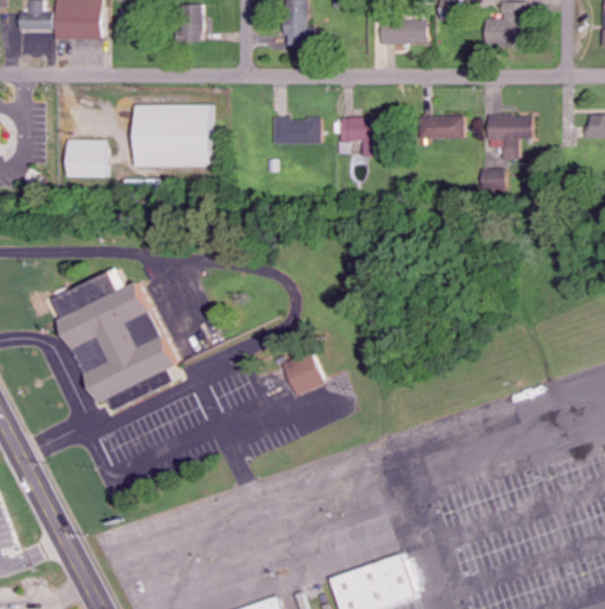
[(52,29),(54,11),(44,11),(44,0),(31,0),(31,11),(20,11),(19,27),(52,29)]
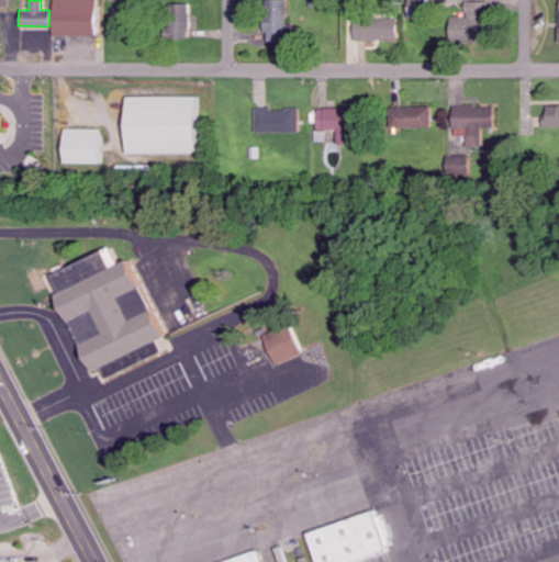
[(94,36),(96,0),(53,0),(52,35),(94,36)]
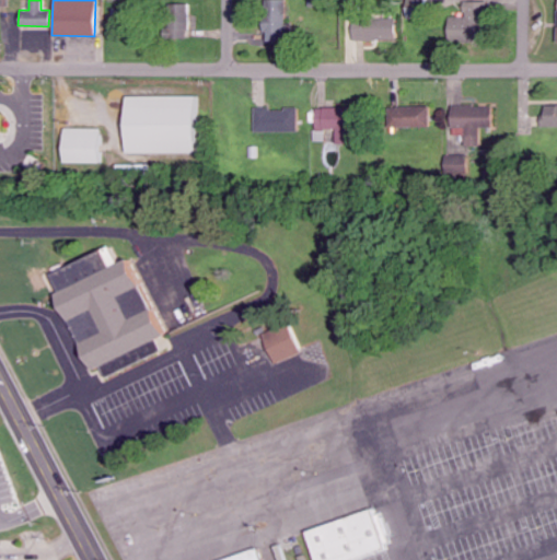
[(283,0),(263,0),(262,34),(266,34),(266,44),(282,45),(283,0)]
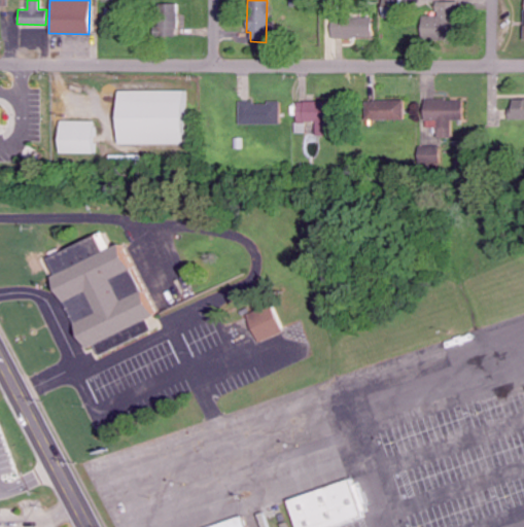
[(419,15),(419,40),(452,39),(452,1),(433,1),(433,15),(419,15)]
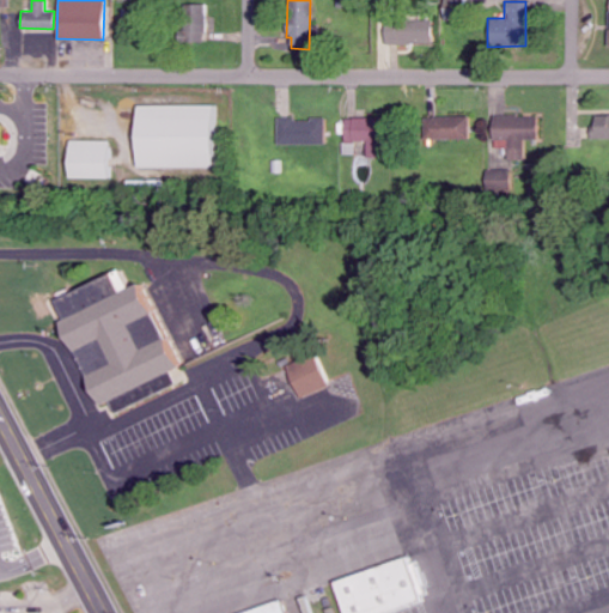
[(205,4),(181,4),(181,42),(206,41),(205,4)]
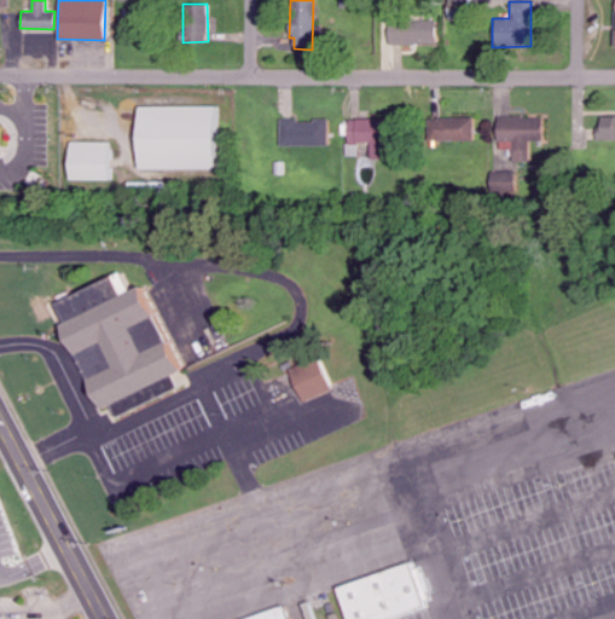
[(435,44),(436,21),(388,21),(388,44),(435,44)]
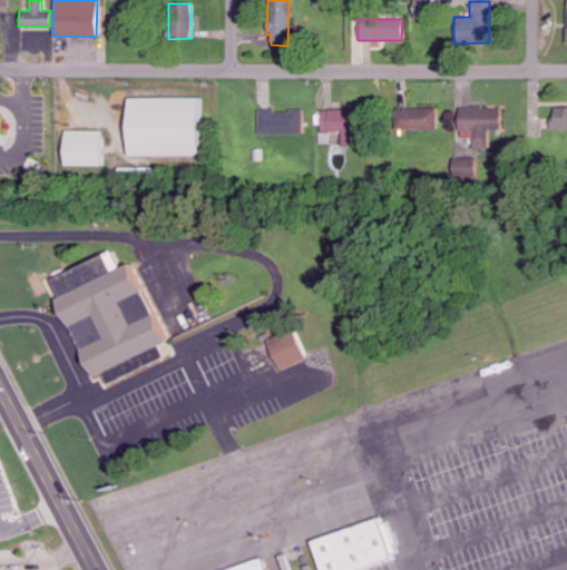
[(203,98),(125,97),(124,155),(198,156),(198,124),(202,125),(203,98)]
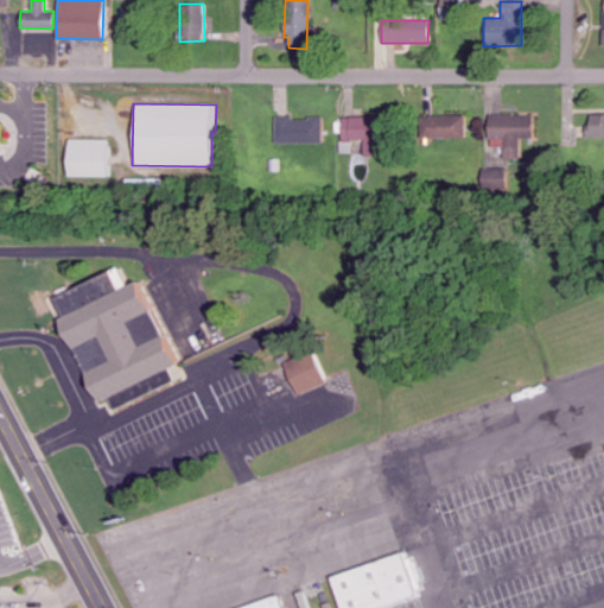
[(531,141),(531,114),(487,115),(488,143),(531,141)]
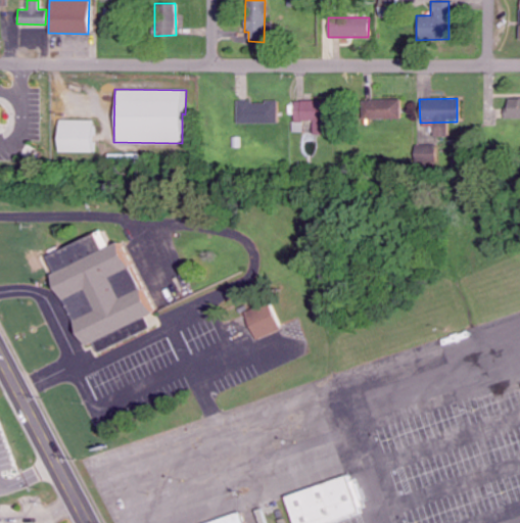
[(397,99),(360,100),(361,119),(398,119),(397,99)]
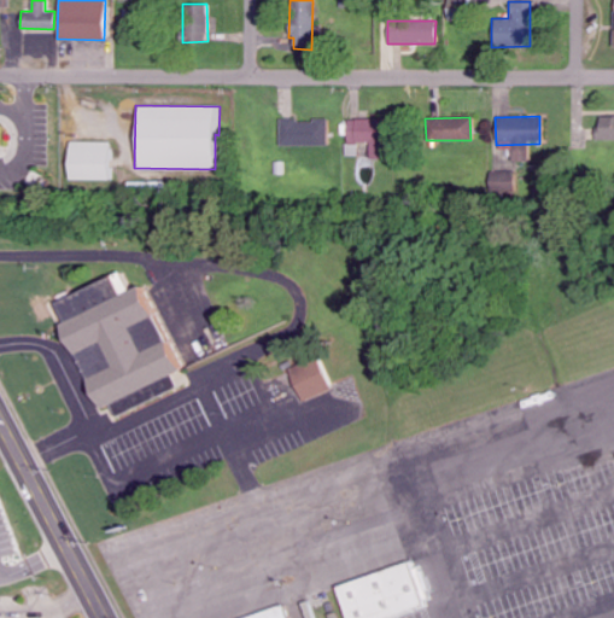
[(279,145),(327,145),(326,120),(279,120),(279,145)]
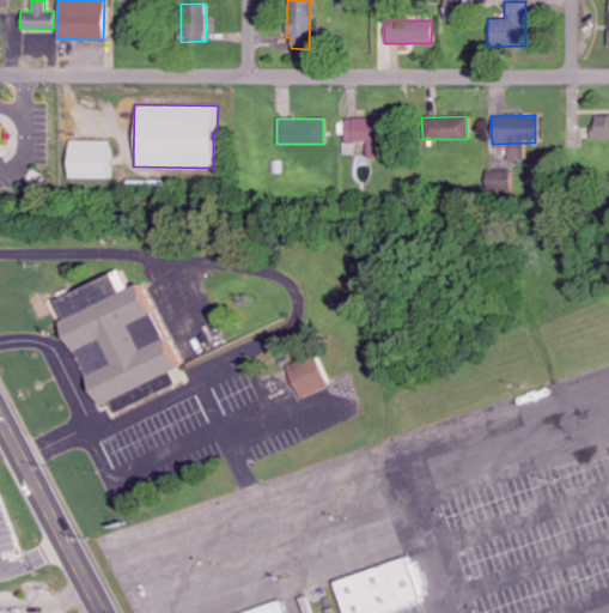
[(67,178),(109,177),(109,140),(66,140),(67,178)]
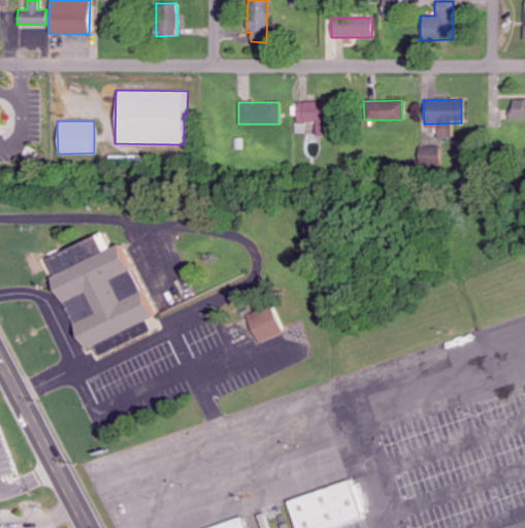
[(418,164),(445,165),(446,147),(419,146),(418,164)]
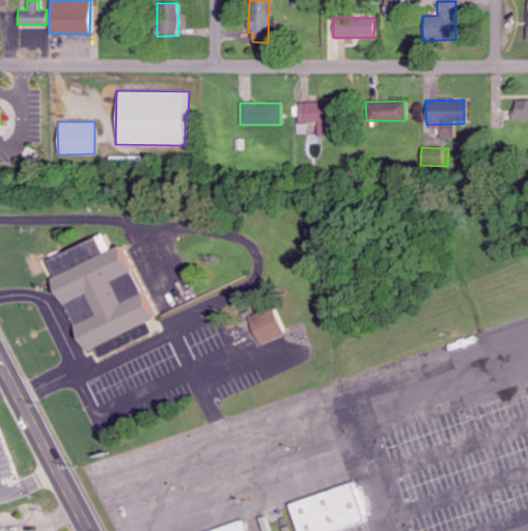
[(85,351),(92,347),(96,358),(148,332),(144,322),(115,246),(108,250),(100,232),(45,259),(52,276),(48,277),(85,351)]
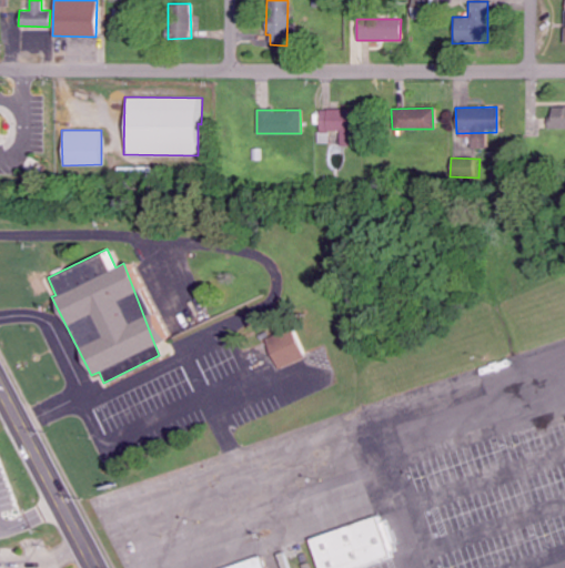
[(262,337),(276,367),(301,357),(286,328),(262,337)]
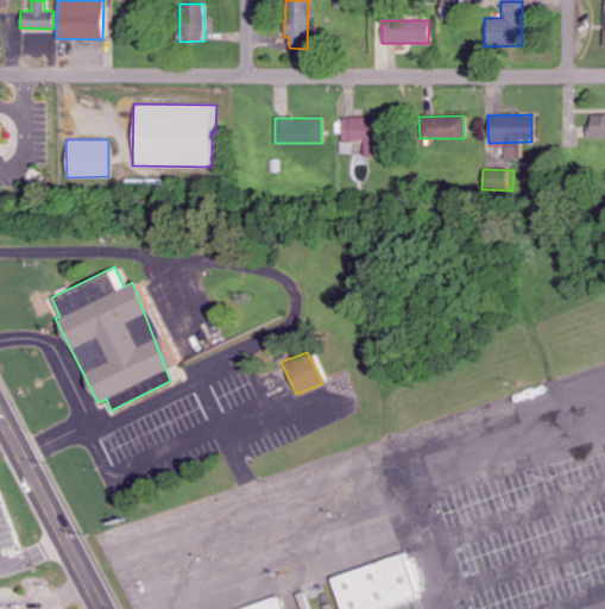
[(327,579),(336,608),(382,608),(418,597),(401,552),(327,579)]
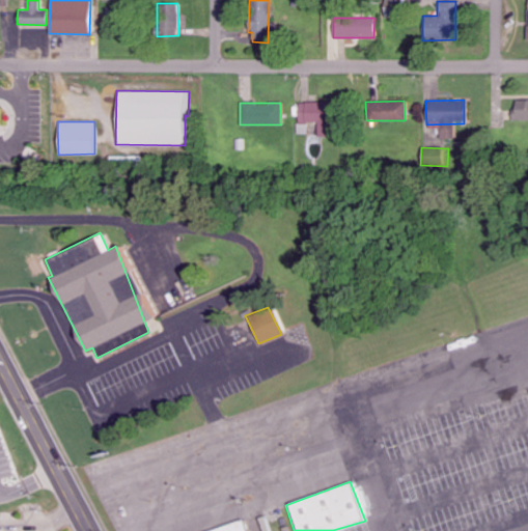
[(204,530),(242,530),(239,520),(204,530)]
